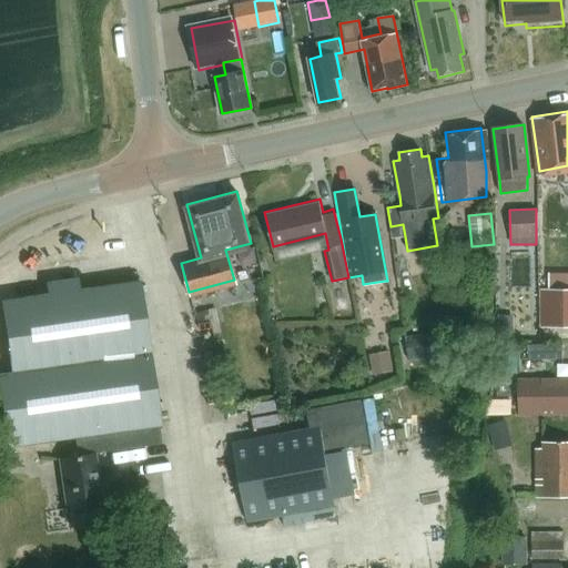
[(567,290),(567,273),(549,274),(550,290),(567,290)]
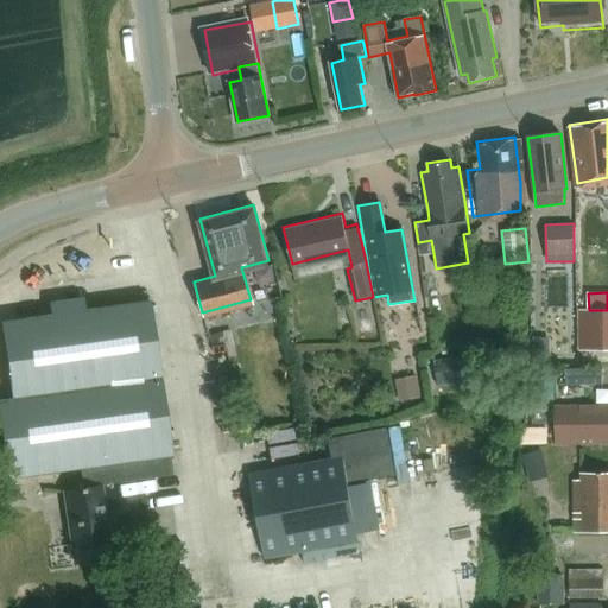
[(139,476),(168,473),(164,448),(168,448),(146,299),(18,317),(2,334),(11,394),(0,394),(0,441),(5,475),(78,464),(81,479),(138,469),(139,476)]
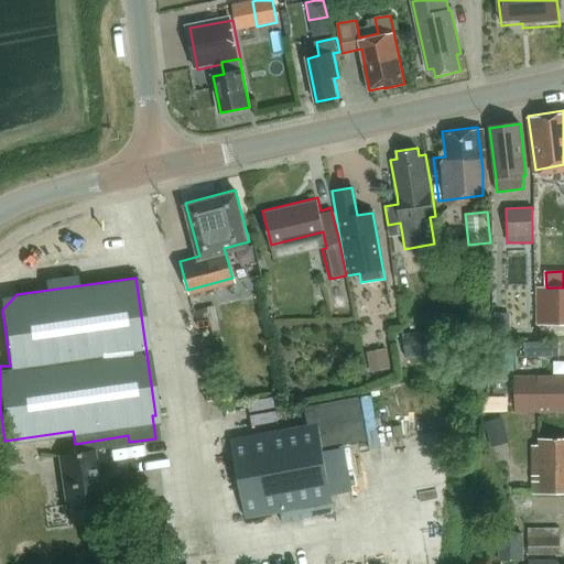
[(563,288),(546,288),(543,288),(544,325),(563,325),(563,288)]
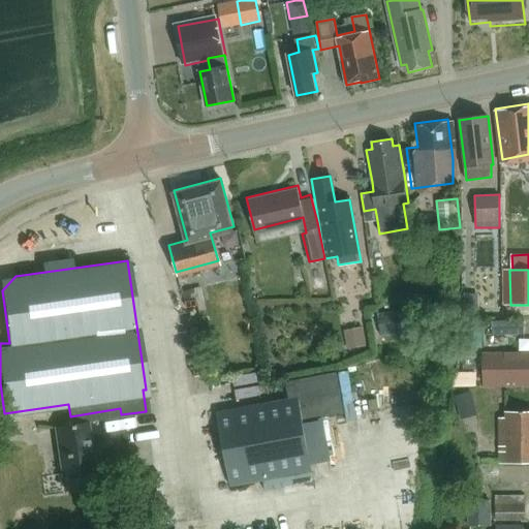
[(477,298),(464,298),(464,313),(476,313),(477,298)]
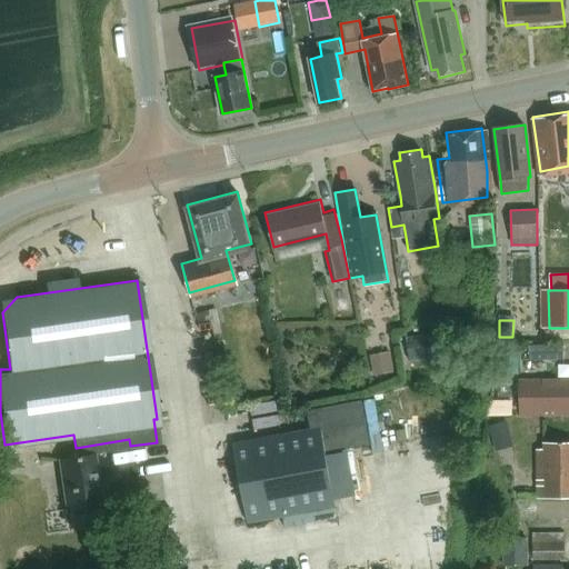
[(405,339),(408,363),(445,359),(441,333),(405,339)]
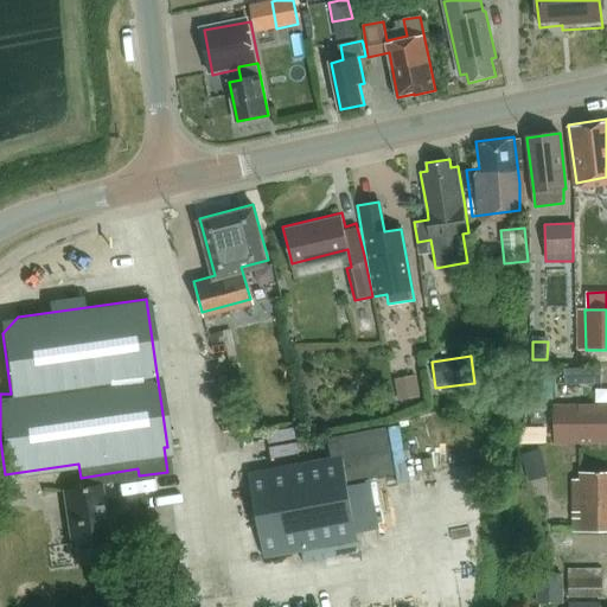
[(599,366),(570,368),(570,382),(599,381),(599,366)]
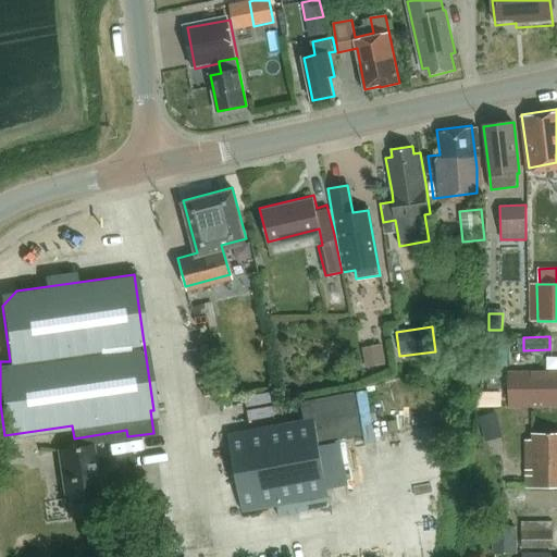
[(384,354),(363,358),(366,368),(385,364),(384,354)]
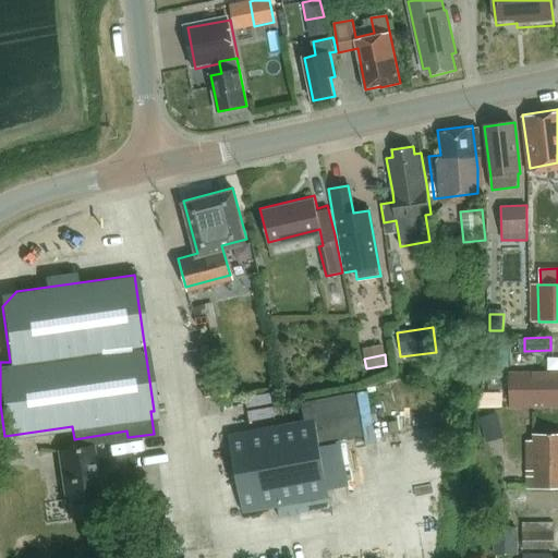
[(487,368),(487,378),(489,378),(502,378),(501,368),(487,368)]
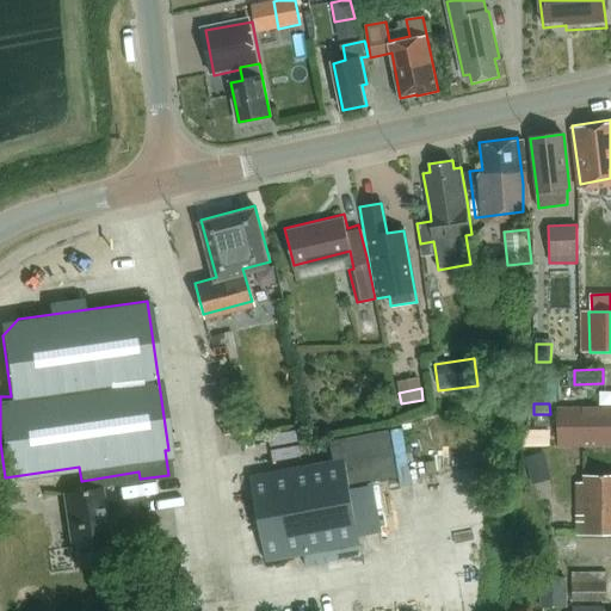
[(610,407),(559,408),(559,444),(573,444),(573,418),(610,417),(610,407)]
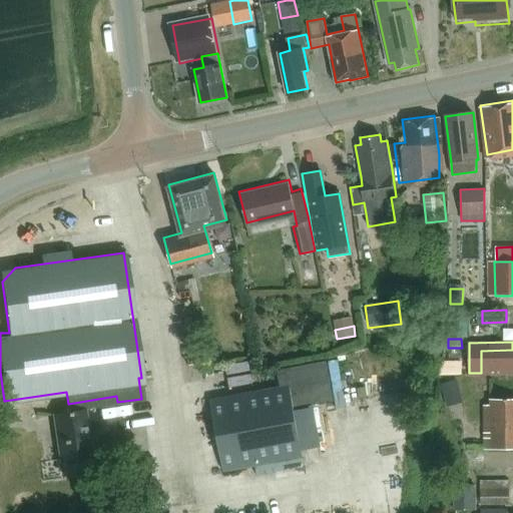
[(512,350),(481,351),(481,373),(512,373),(512,350)]
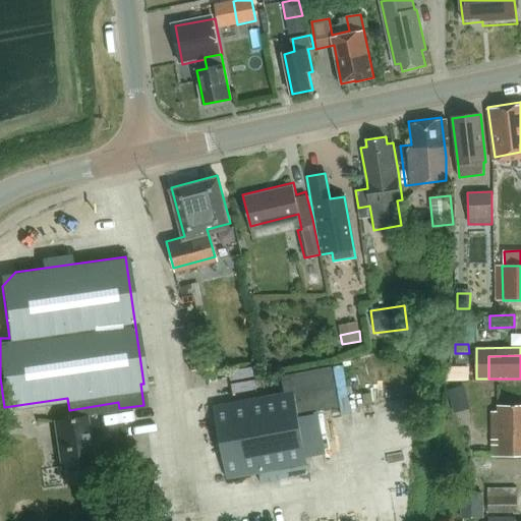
[(332,367),(326,368),(282,377),(285,393),(214,406),(228,480),(308,465),(299,415),(339,408),(332,367)]
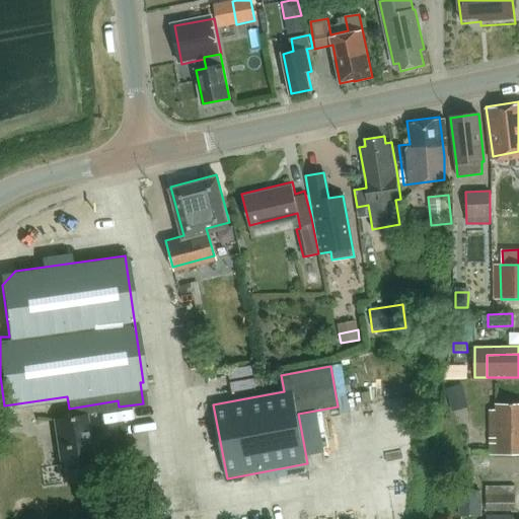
[(460,383),(444,388),(450,409),(465,404),(460,383)]
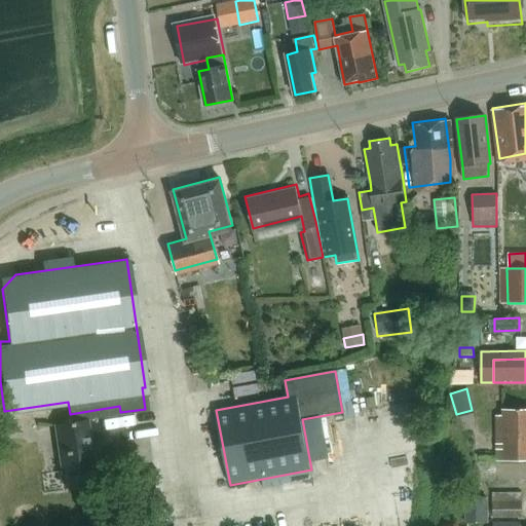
[(87,417),(120,412),(119,406),(70,414),(71,420),(52,422),(59,471),(95,465),(87,417)]
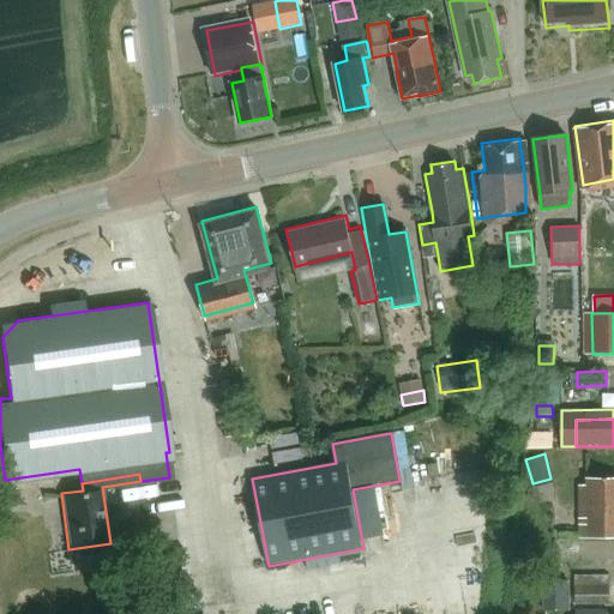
[(613,535),(613,476),(590,476),(590,483),(583,483),(583,536),(613,535)]
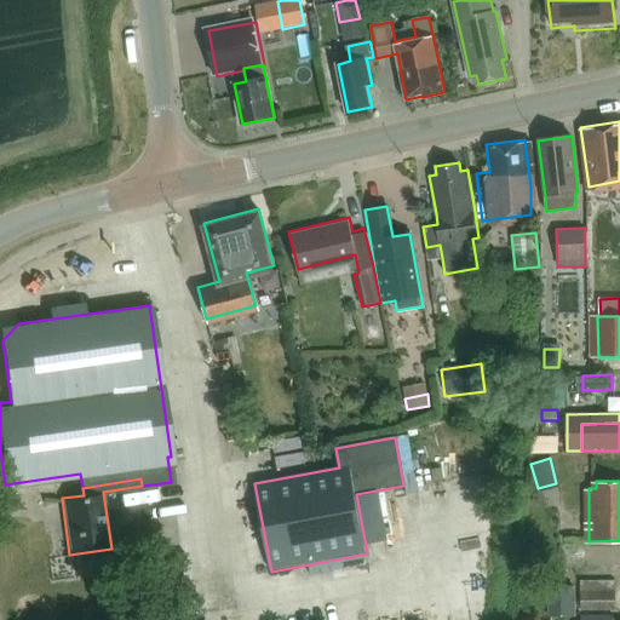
[(580,585),(580,610),(615,610),(615,584),(593,583),(593,585),(580,585)]
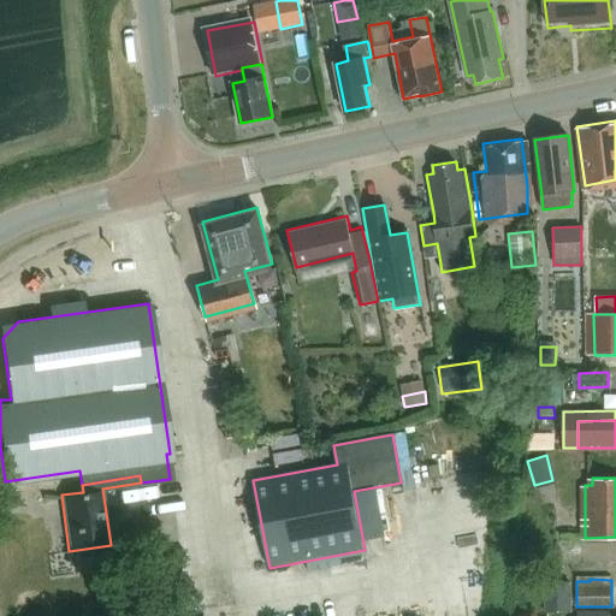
[(570,611),(569,581),(545,581),(545,611),(570,611)]
